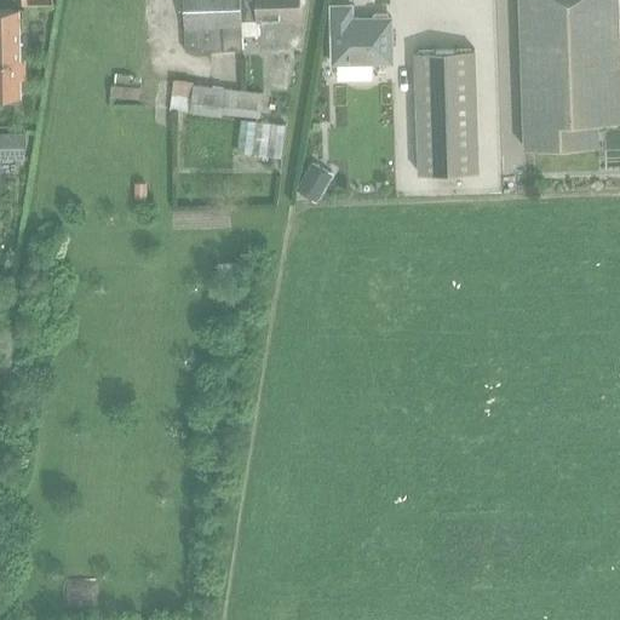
[(184,52),(222,51),(244,51),(244,36),(260,36),(260,21),(300,19),(299,0),(183,0),(184,27),(184,52)]
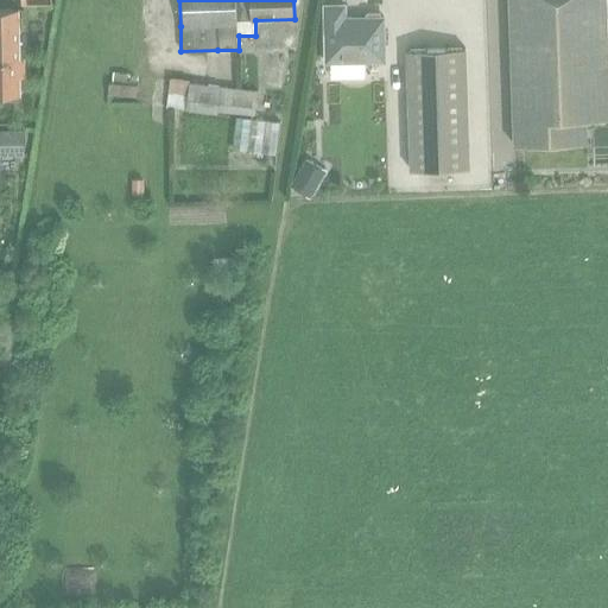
[(607,57),(606,0),(510,0),(515,146),(588,144),(587,120),(607,119),(607,57)]
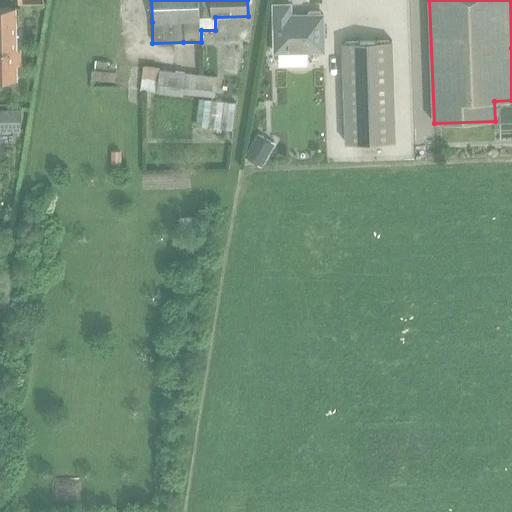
[(274,5),(274,25),(275,52),(324,52),(324,15),(322,15),(320,11),(309,12),(308,15),(291,16),(291,5),(274,5)]
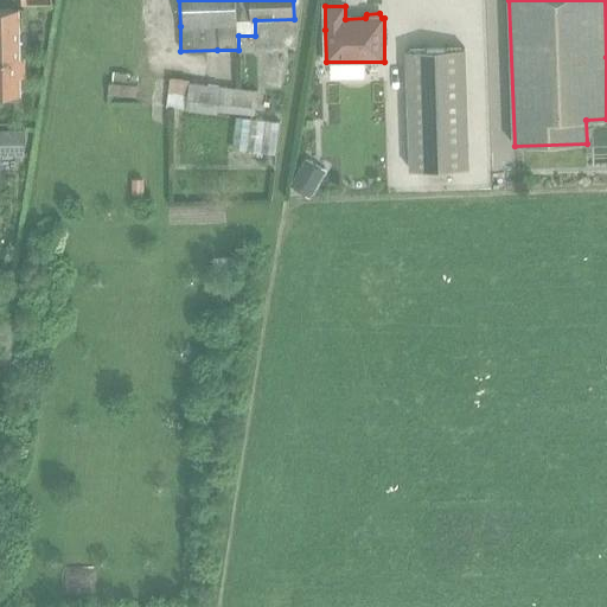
[(0,10),(0,95),(20,95),(19,10),(0,10)]
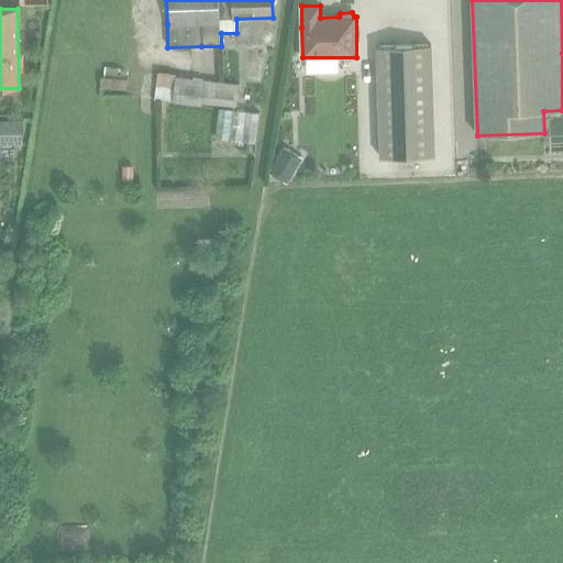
[(377,47),(378,69),(381,159),(435,157),(431,45),(377,47)]
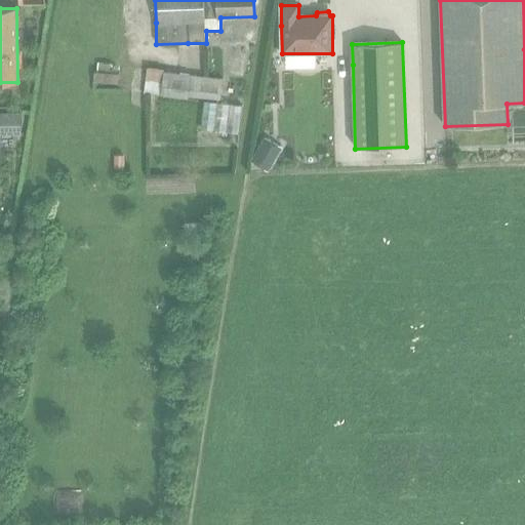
[(148,67),(145,92),(161,94),(161,96),(189,99),(189,96),(220,101),(224,79),(164,71),(164,69),(148,67)]
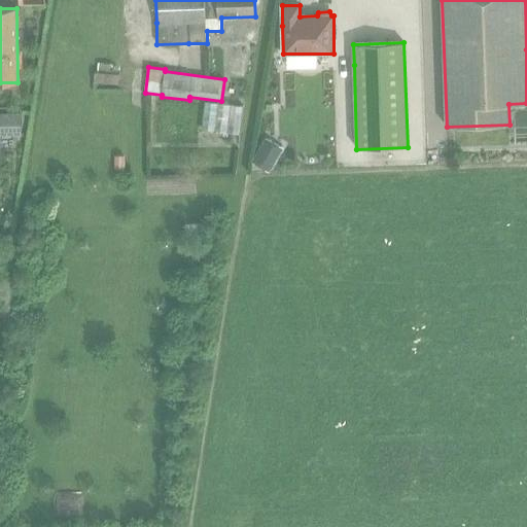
[(94,88),(94,103),(117,102),(116,88),(94,88)]
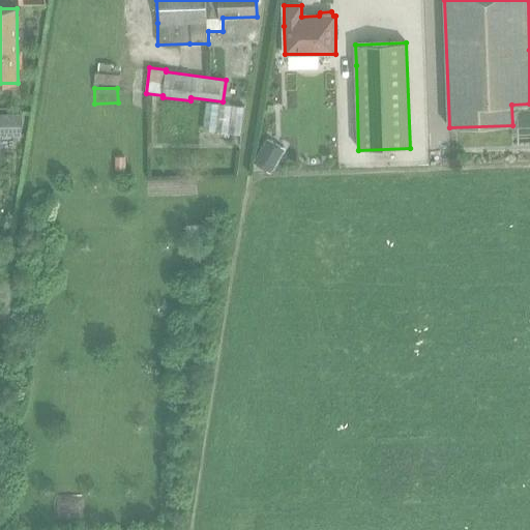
[(0,114),(0,137),(22,137),(22,114),(0,114)]
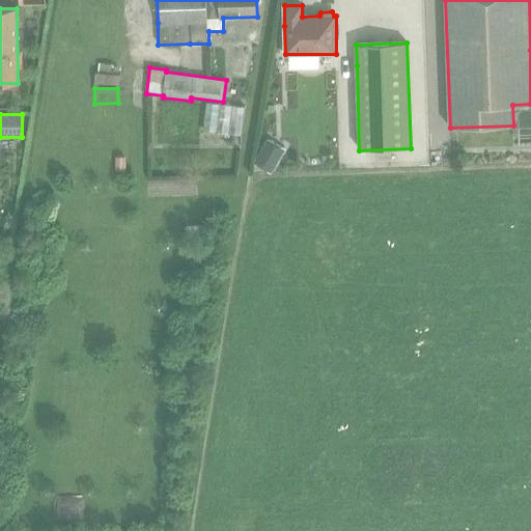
[(202,147),(238,148),(239,120),(203,119),(202,147)]
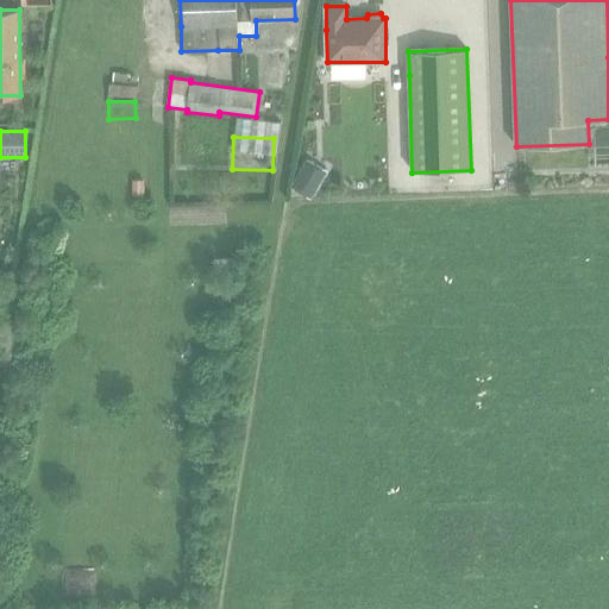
[(195,179),(198,167),(187,165),(188,163),(176,162),(174,175),(195,179)]
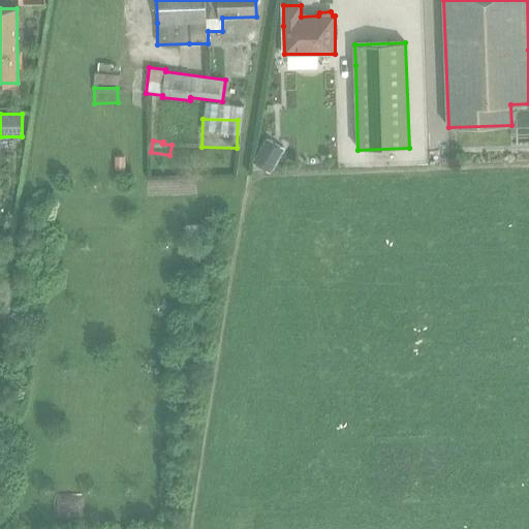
[(268,173),(280,152),(267,144),(254,164),(268,173)]
